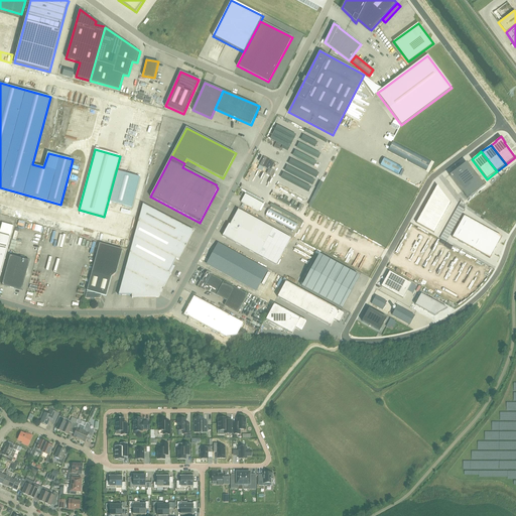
[(267,159),(262,166),(267,169),(271,161),(267,159)]
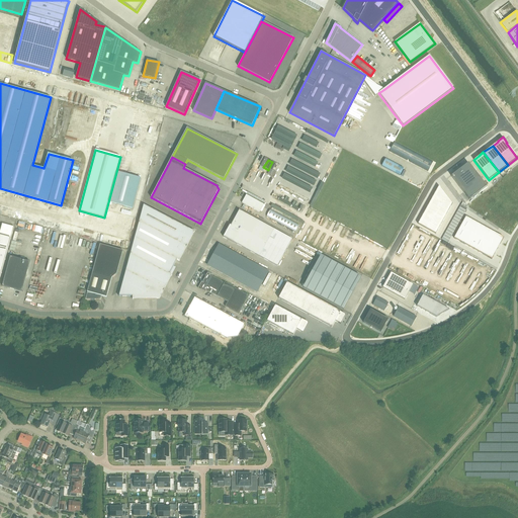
[(487,186),(468,163),(451,176),(469,199),(487,186)]
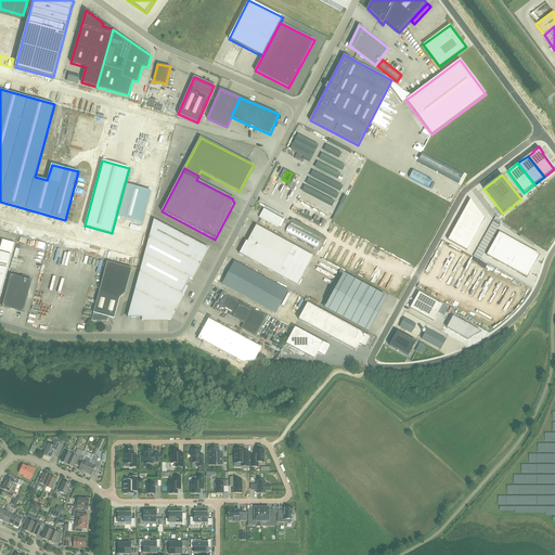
[(125,184),(117,217),(142,223),(151,191),(125,184)]
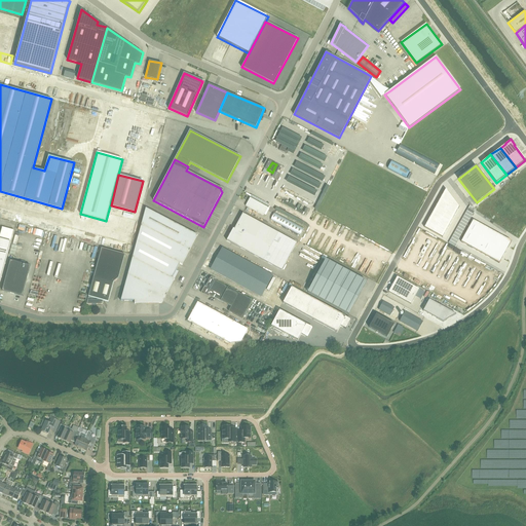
[(446,189),(424,227),(443,237),(459,207),(446,189)]
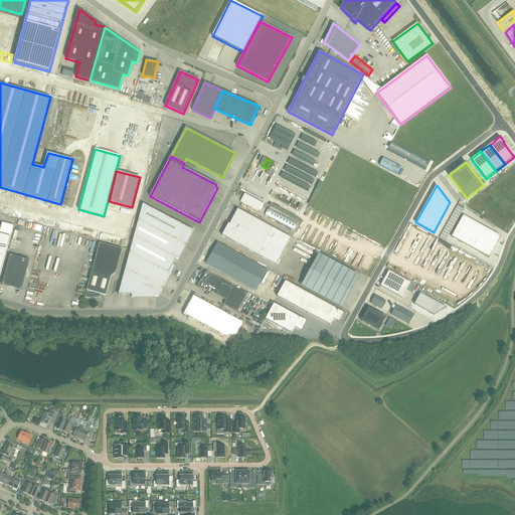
[(259,211),(263,203),(244,194),(240,202),(259,211)]
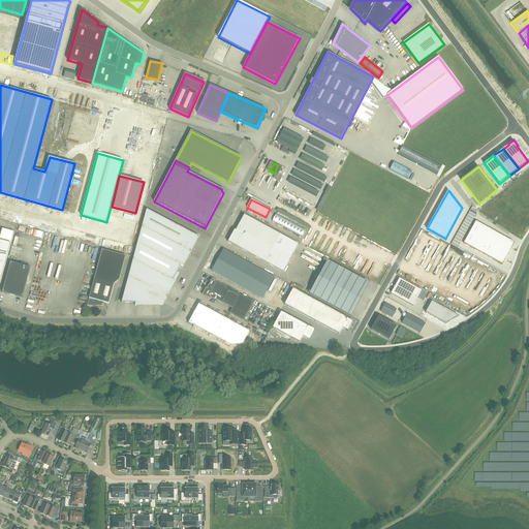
[(472,207),(450,245),(458,248),(477,213),(475,212),(476,209),(472,207)]
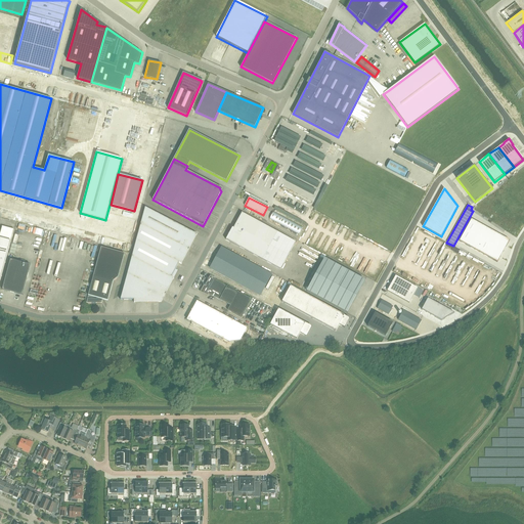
[(141,224),(189,250),(197,234),(145,207),(141,224)]
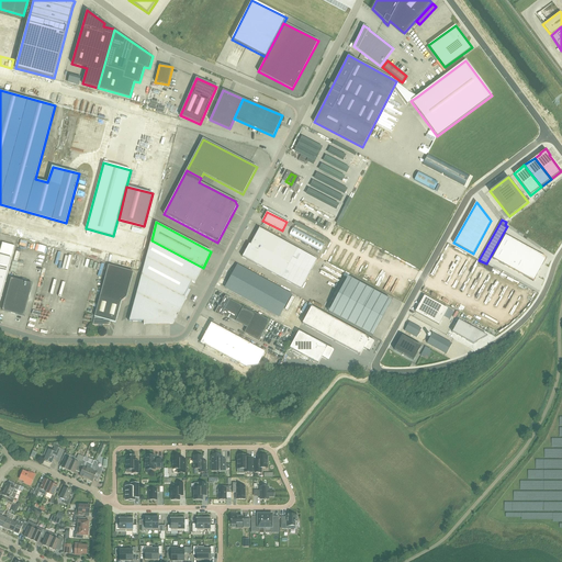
[(289,235),(321,251),(325,244),(293,227),(289,235)]
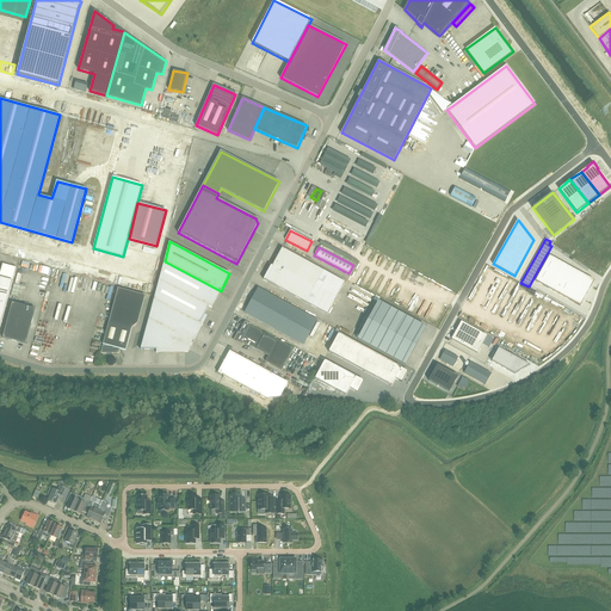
[(327,314),(345,282),(282,248),(272,266),(271,266),(264,279),(327,314)]
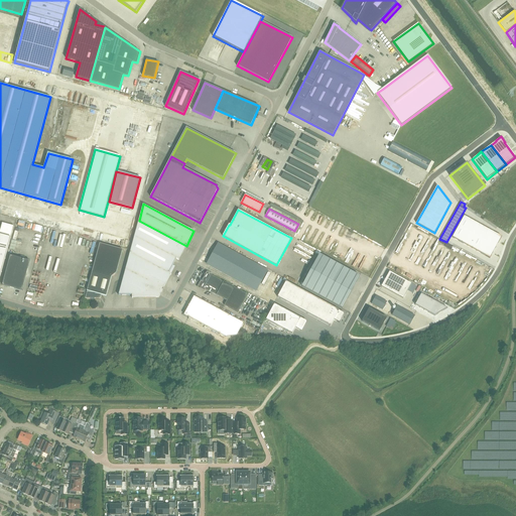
[(464,216),(453,237),(490,258),(502,237),(464,216)]
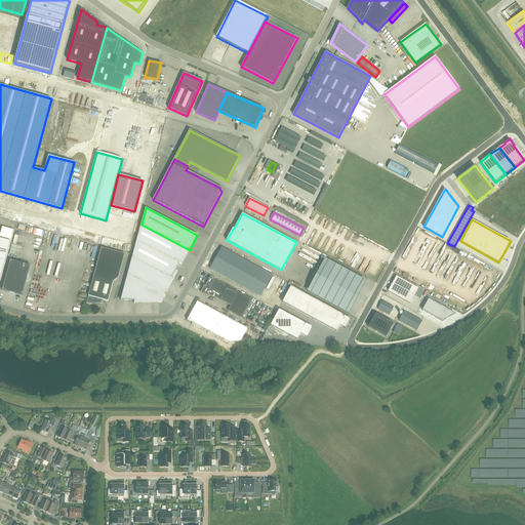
[(178,265),(183,257),(185,258),(190,250),(142,225),(136,243),(178,265)]
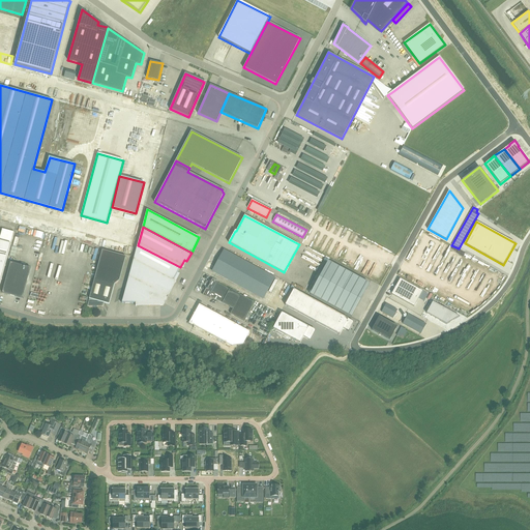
[(0,236),(0,284),(10,244),(13,232),(2,229),(0,236)]
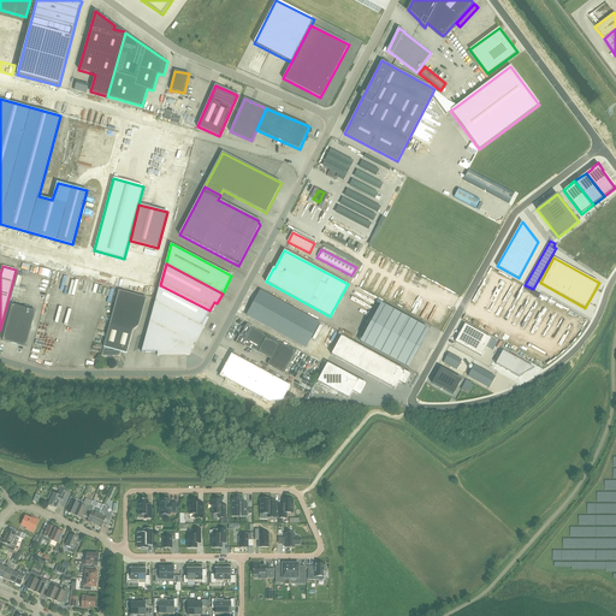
[(209,311),(160,285),(155,304),(201,327),(209,311)]
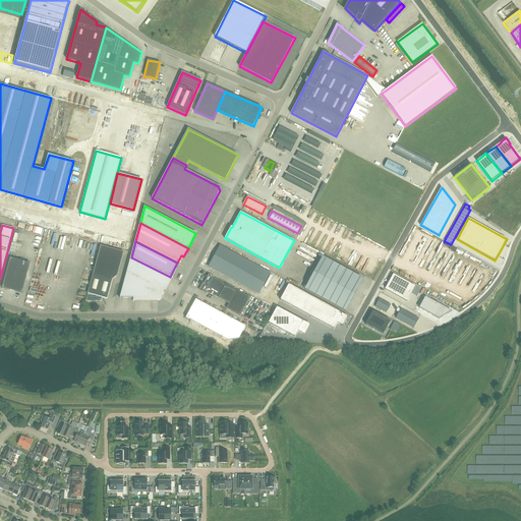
[(107,299),(112,279),(117,276),(124,252),(101,246),(93,274),(88,294),(85,300),(85,301),(102,301),(101,300),(102,297),(107,299)]
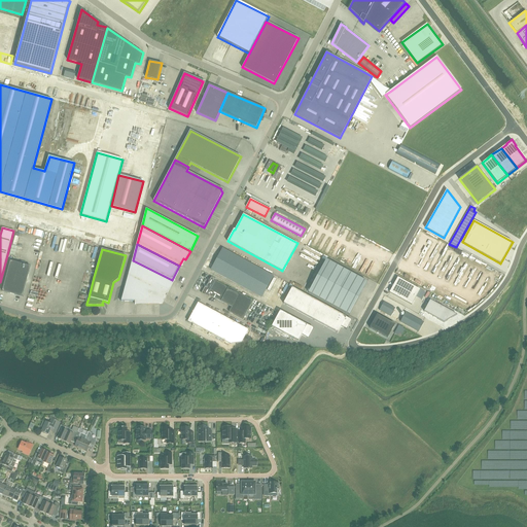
[(221,275),(261,297),(273,277),(223,249),(215,265),(224,270),(221,275)]
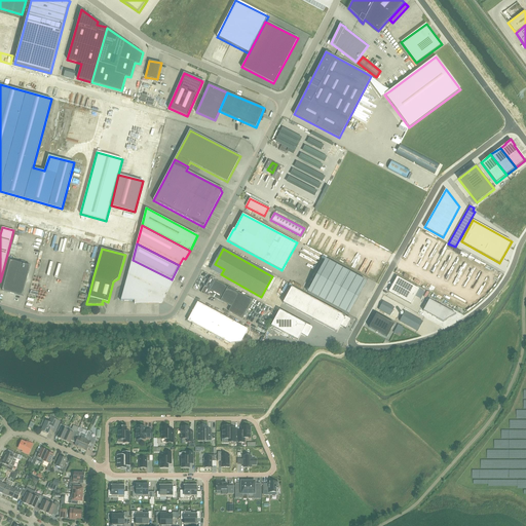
[(307,293),(348,314),(367,282),(326,259),(307,293)]
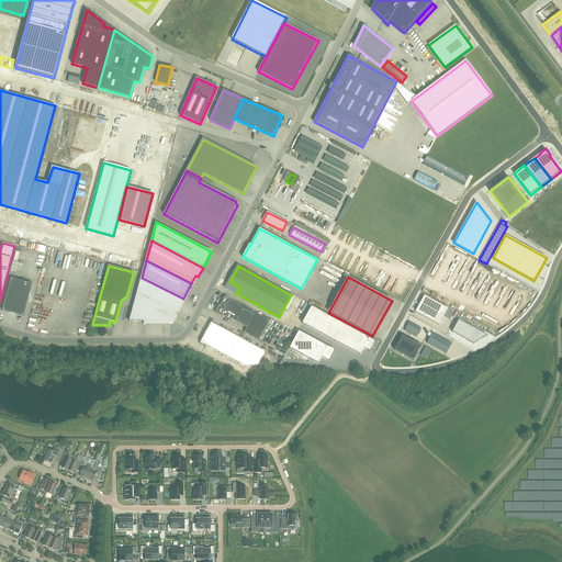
[(178,310),(183,299),(142,278),(130,322),(157,322),(157,324),(172,324),(180,311),(178,310)]
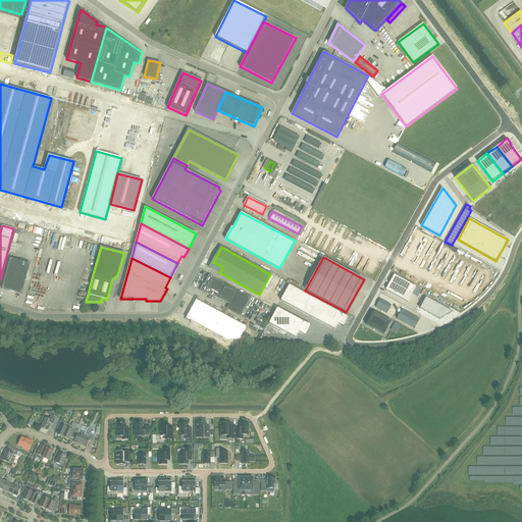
[(10,259),(2,289),(21,294),(30,264),(10,259)]
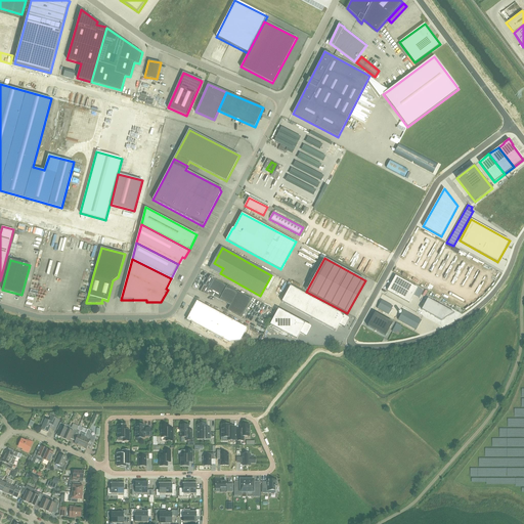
[(395,275),(387,291),(409,303),(418,289),(395,275)]
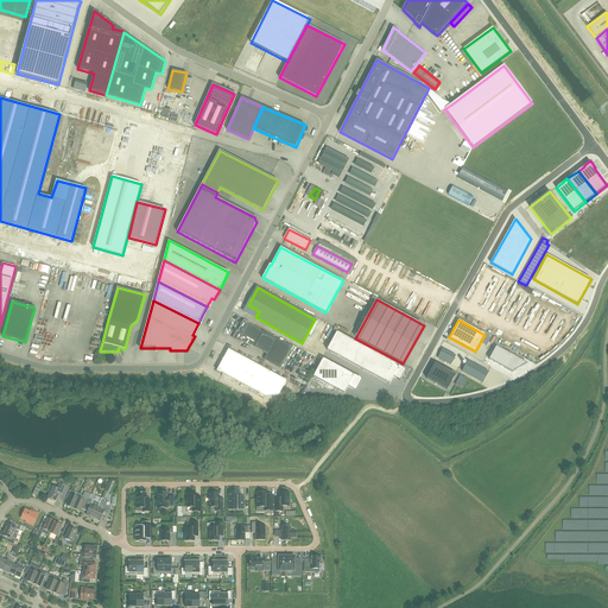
[(241,340),(267,354),(264,360),(280,368),(291,347),(245,322),(238,334),(241,340)]
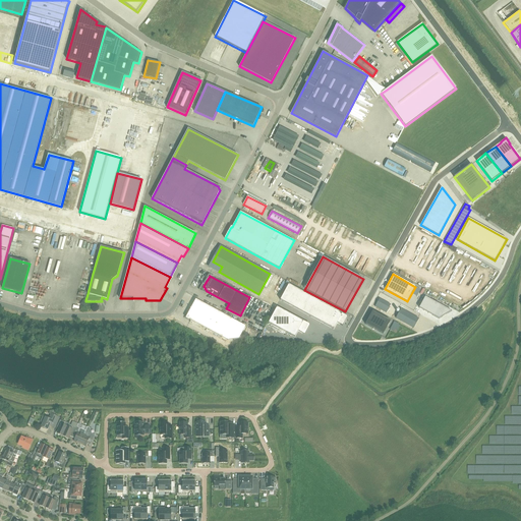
[(289,285),(280,300),(334,329),(338,323),(343,326),(348,316),(289,285)]
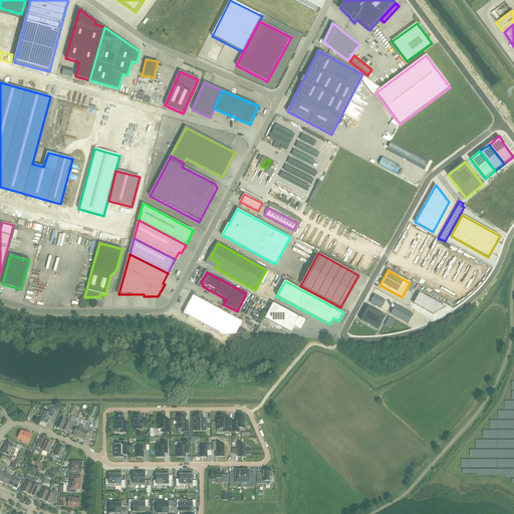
[(446,307),(420,292),(413,303),(433,314),(446,307)]
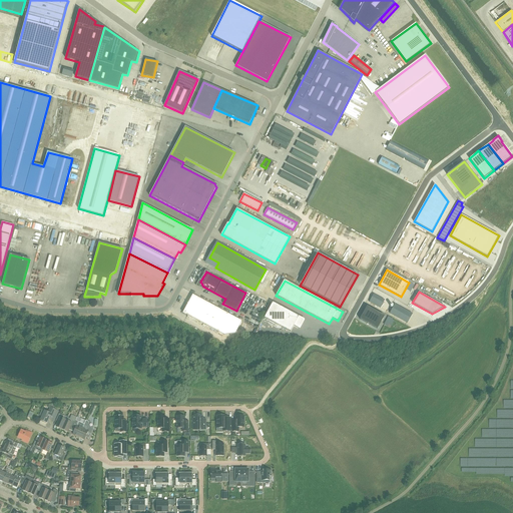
[(235,334),(241,322),(192,295),(183,313),(224,335),(235,334)]
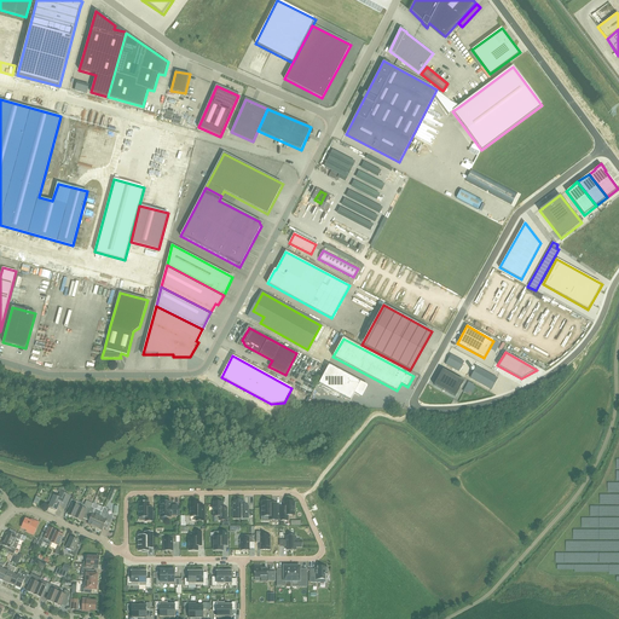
[(364,386),(328,365),(318,385),(347,400),(351,393),(358,397),(364,386)]
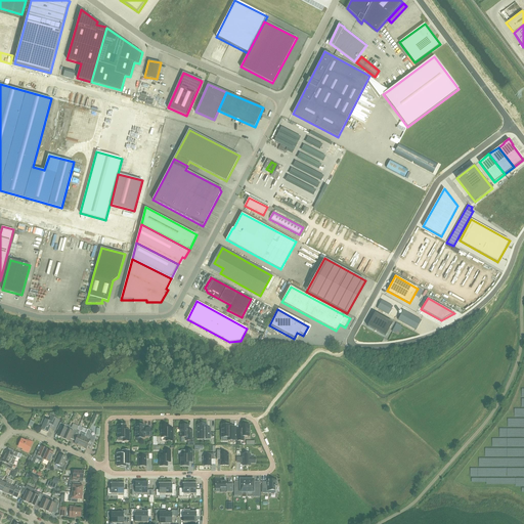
[(403,310),(398,320),(416,331),(422,320),(403,310)]
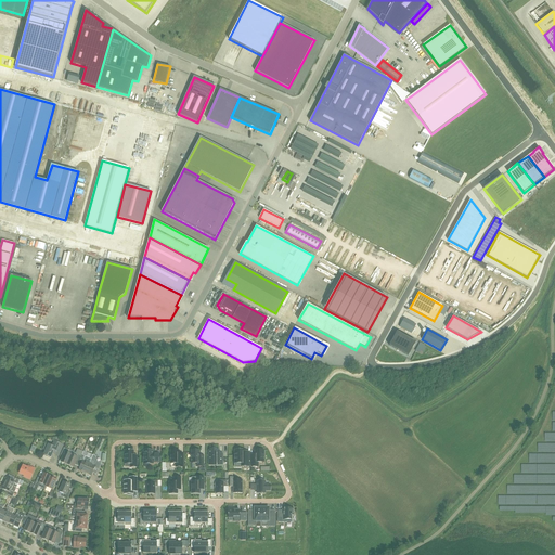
[(415,341),(397,332),(389,346),(408,356),(415,341)]
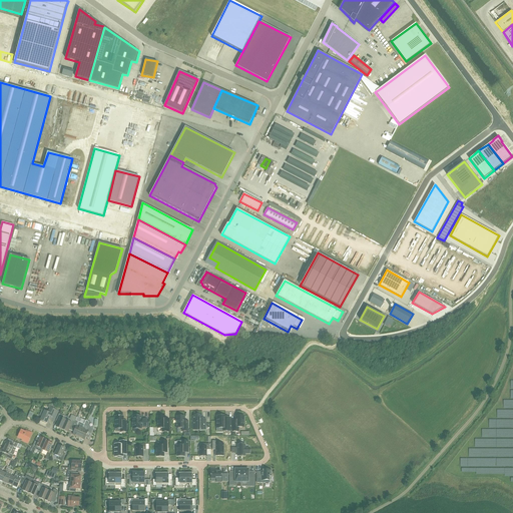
[(392,326),(394,321),(393,320),(393,319),(389,317),(386,323),(389,325),(392,326)]
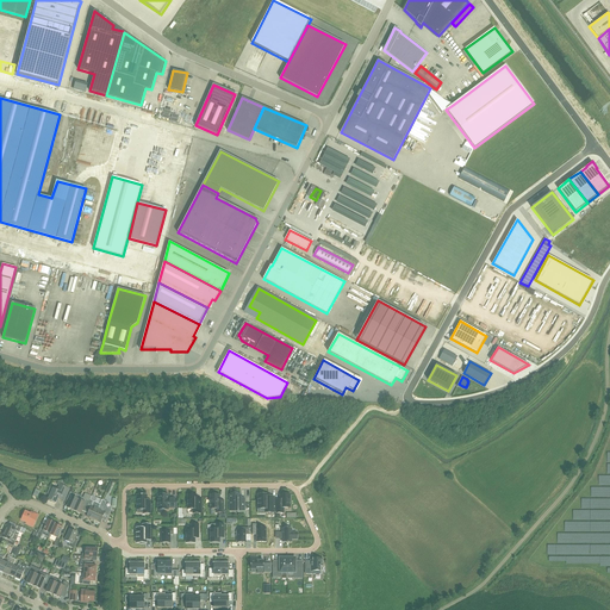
[(57,490),(50,487),(47,495),(50,496),(49,499),(56,503),(58,496),(62,497),(67,487),(60,484),(57,490)]
